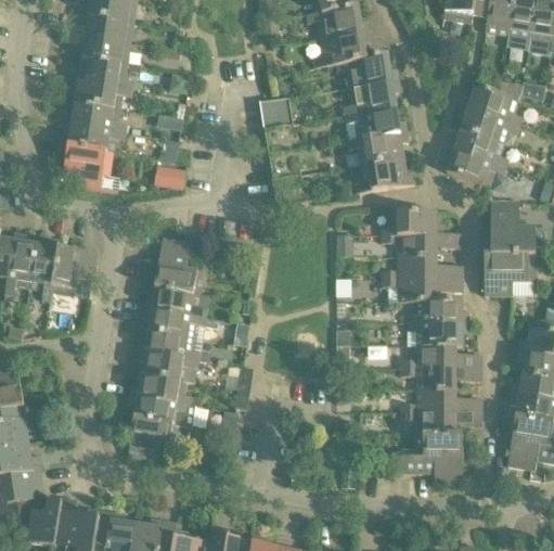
[(90,0),(88,14),(133,21),(137,0),(90,0)]
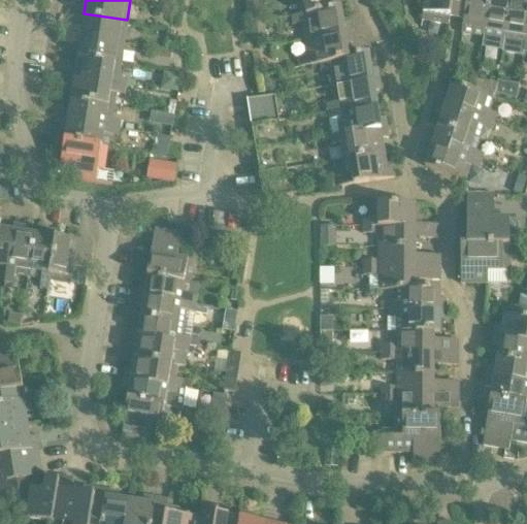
[(245,0),(249,22),(262,19),(259,0),(245,0)]
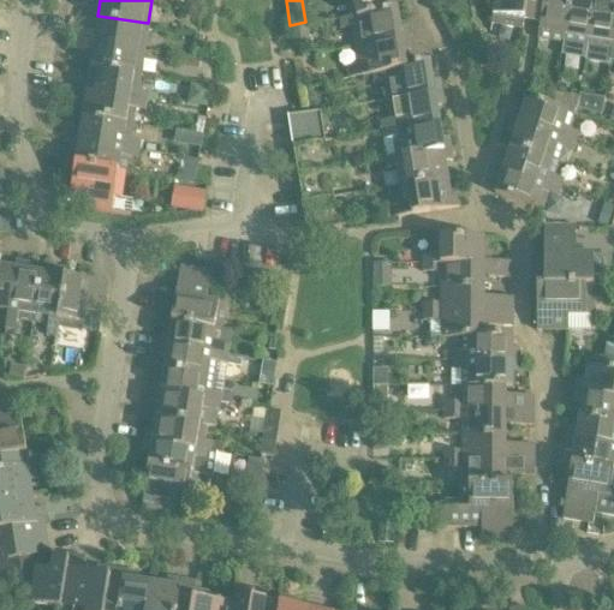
[(347,0),(349,13),(350,16),(397,7),(395,0),(347,0)]
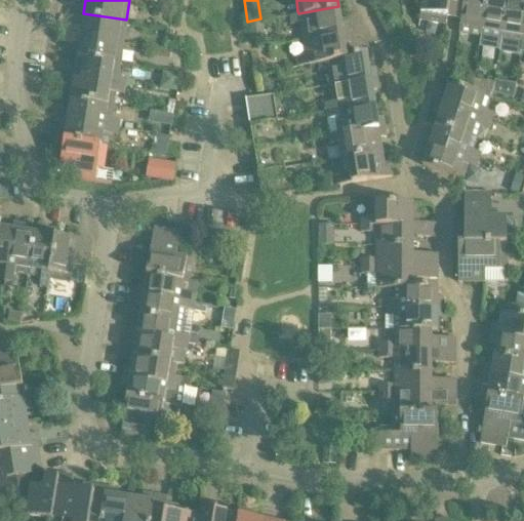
[(415,0),(416,3),(420,4),(418,17),(445,22),(446,14),(460,16),(462,0),(415,0)]
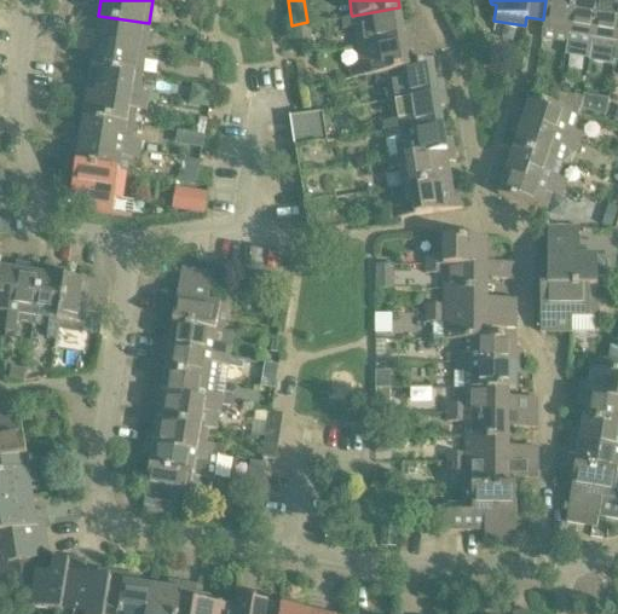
[(546,0),(543,19),(541,35),(565,40),(571,0),(546,0)]
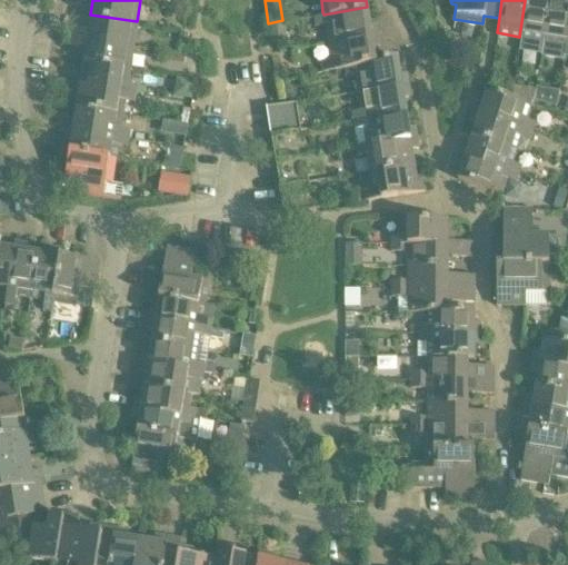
[(525,0),(519,37),(518,47),(540,51),(547,0),(525,0)]
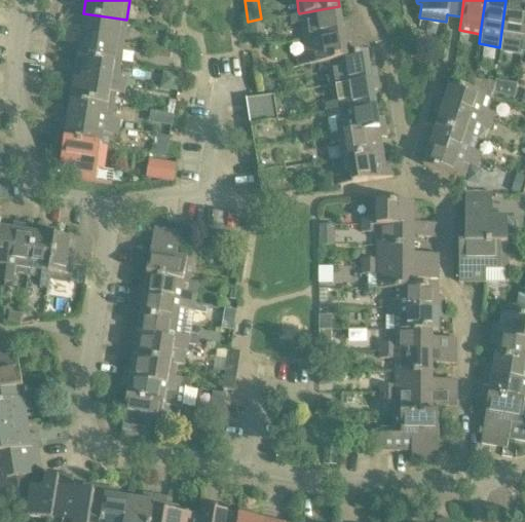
[(505,0),(499,47),(499,49),(520,52),(521,48),(524,22),(524,0),(505,0)]
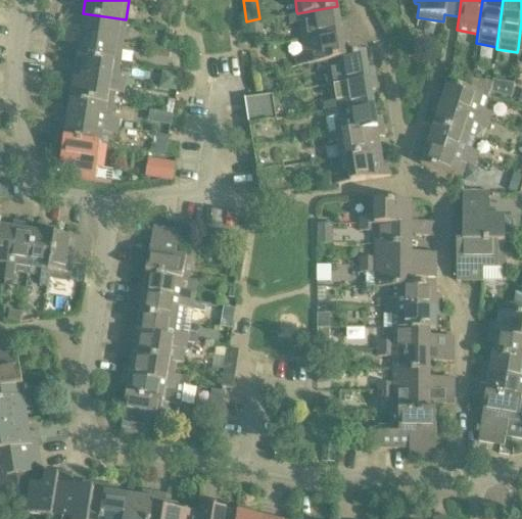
[(297,13),(296,11),(288,13),(289,21),(298,20),(300,37),(347,30),(345,19),(339,20),(337,6),(297,13)]
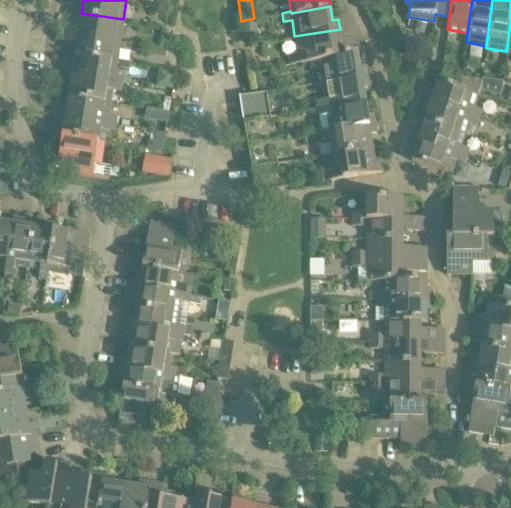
[(123,19),(81,13),(79,25),(65,23),(64,30),(119,39),(123,19)]
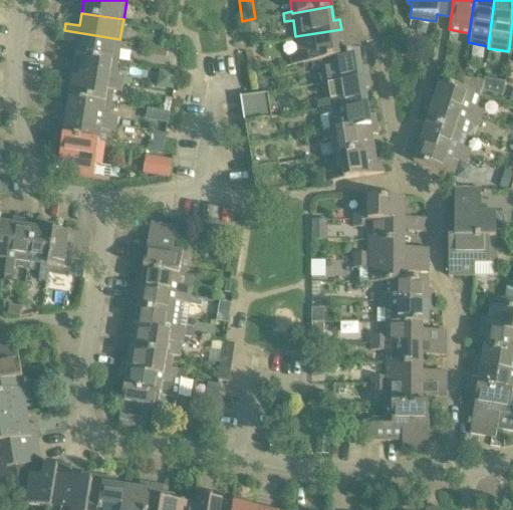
[(257,34),(255,18),(242,21),(244,36),(257,34)]
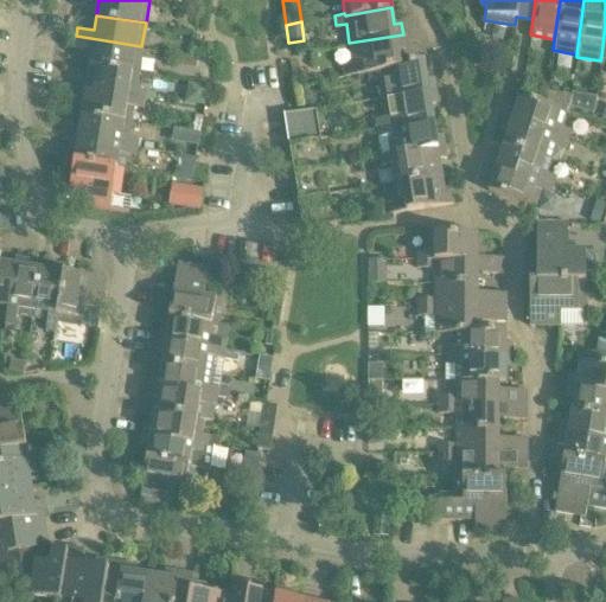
[(403,34),(349,43),(352,62),(343,64),(344,74),(368,70),(368,68),(400,63),(400,62),(397,47),(404,46),(403,34)]
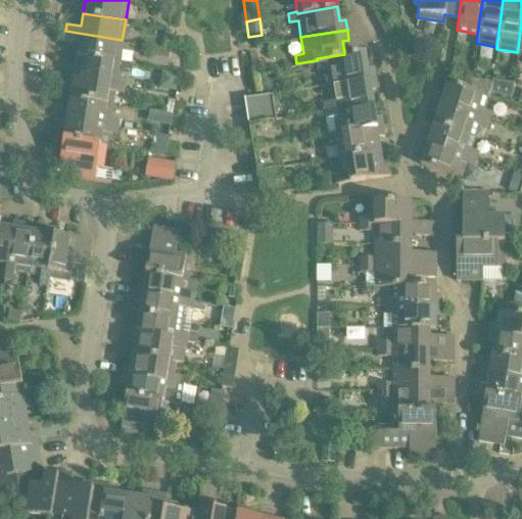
[(122,40),(65,31),(64,39),(79,41),(77,54),(119,60),(122,40)]
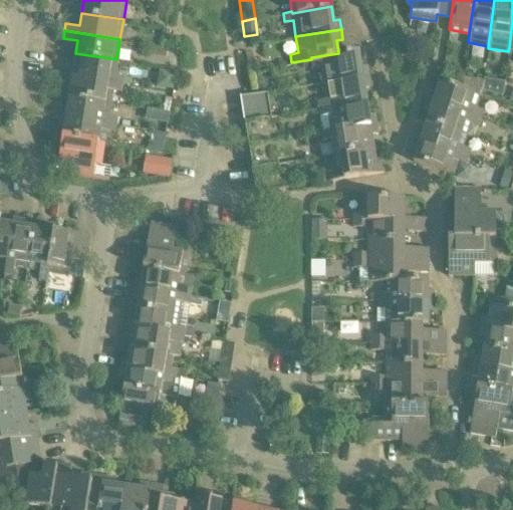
[(358,49),(338,52),(338,53),(311,57),(311,59),(312,65),(320,64),(323,80),(368,73),(366,63),(360,64),(358,49)]
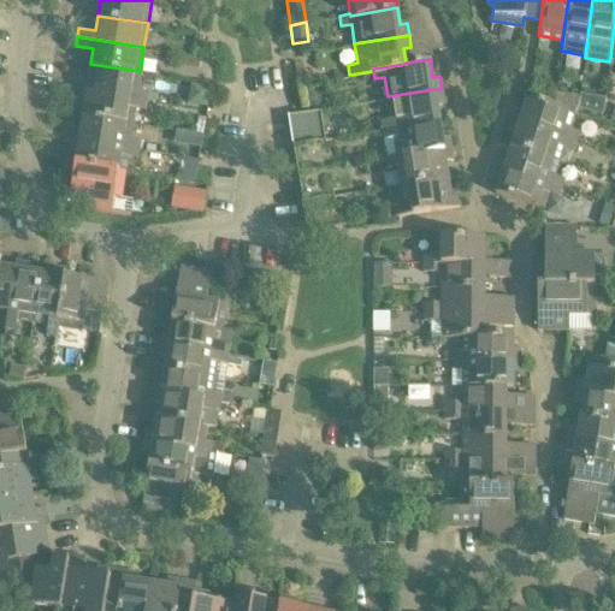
[(81,76),(80,87),(146,98),(147,89),(137,88),(140,71),(90,64),(88,77),(81,76)]
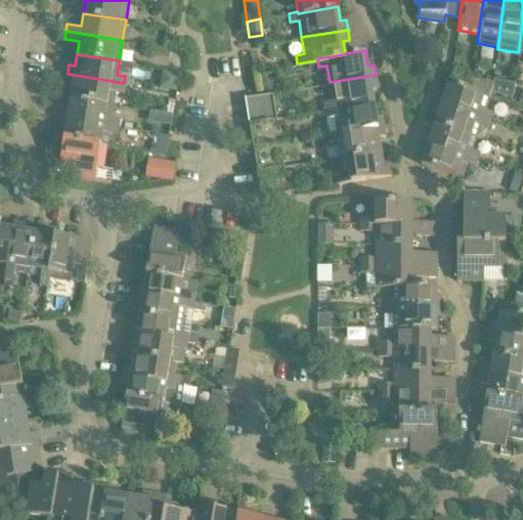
[(124,83),(68,74),(66,84),(72,85),(70,95),(113,101),(115,90),(123,91),(124,83)]
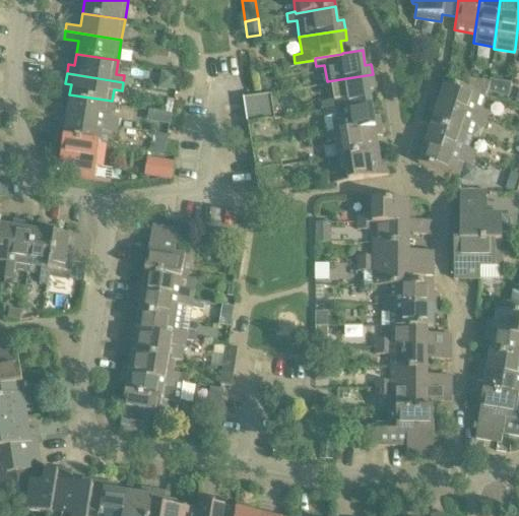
[(373,74),(327,81),(329,99),(321,100),(322,107),(371,99),(369,86),(375,85),(373,74)]
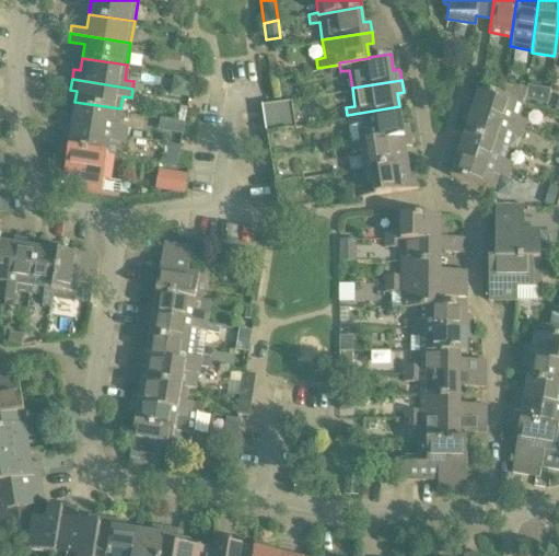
[(527,95),(549,96),(550,83),(528,82),(527,95)]
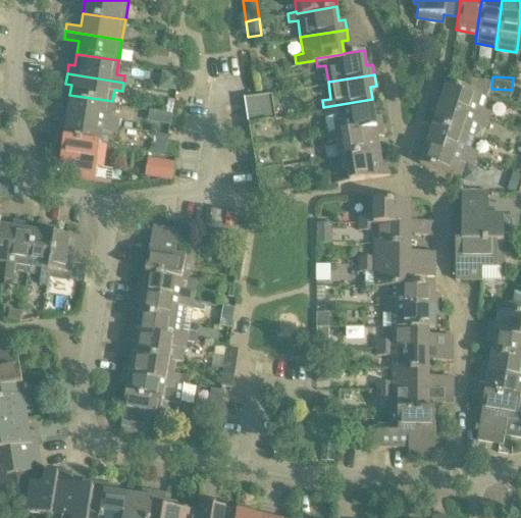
[(436,90),(433,99),(487,117),(490,109),(482,107),(486,94),(446,81),(441,92),(436,90)]
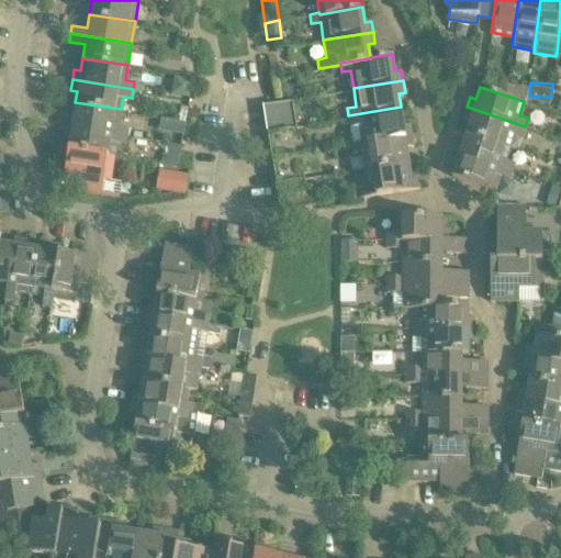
[(265,116),(294,112),(293,98),(262,102),(265,116)]
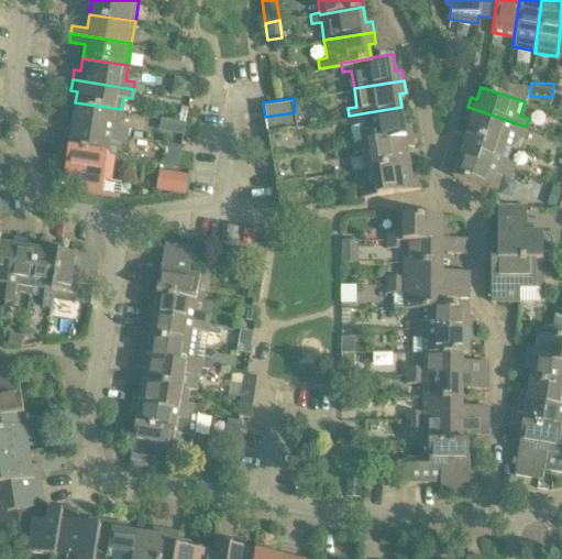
[(121,109),(75,102),(74,114),(67,113),(65,123),(127,133),(128,125),(119,124),(121,109)]
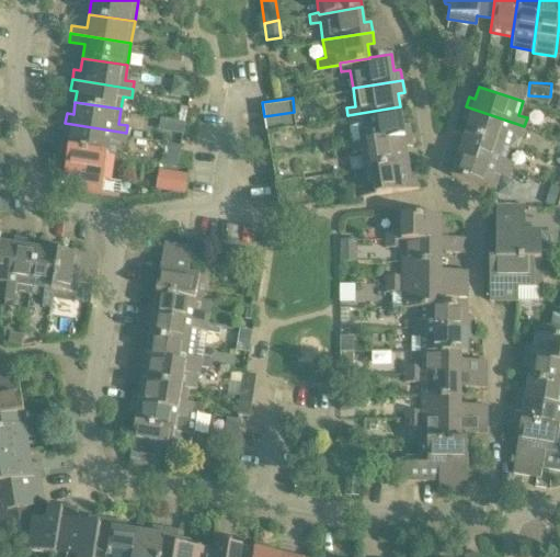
[(400,106),(347,115),(349,124),(350,127),(358,126),(360,139),(361,139),(362,140),(410,133),(409,122),(402,123),(400,106)]
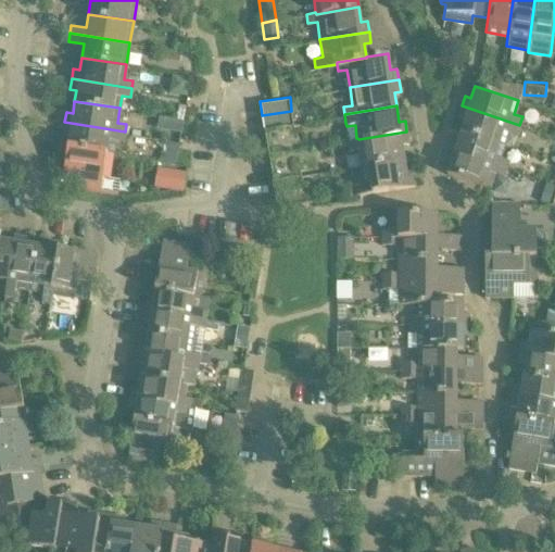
[(519,125),(462,105),(458,116),(464,118),(461,129),(504,142),(508,129),(517,133),(519,125)]
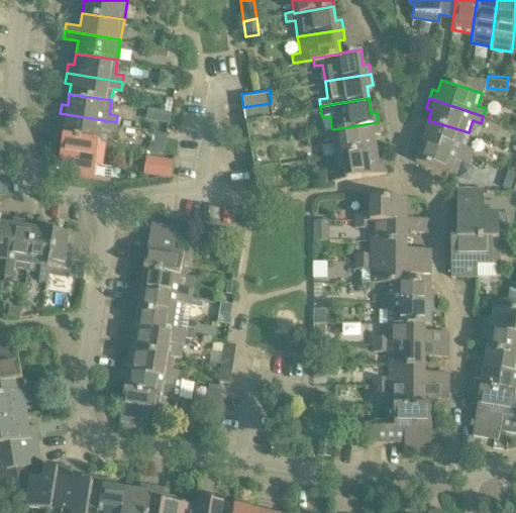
[(273,114),(271,103),(243,107),(245,119),(273,114)]
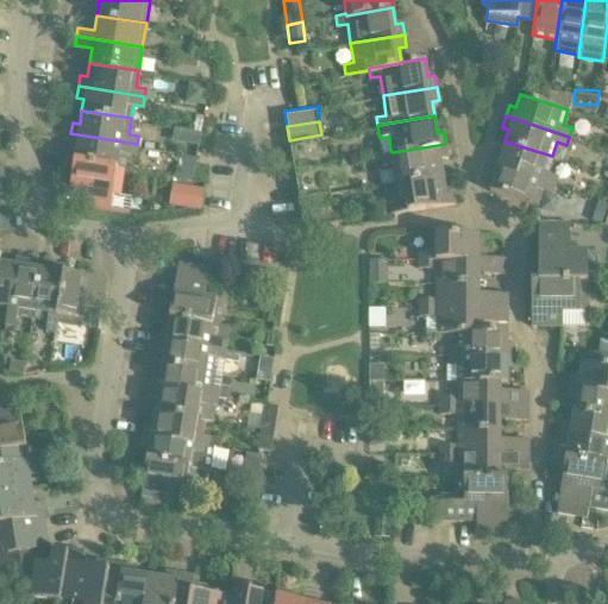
[(190,130),(189,143),(199,144),(201,131),(190,130)]
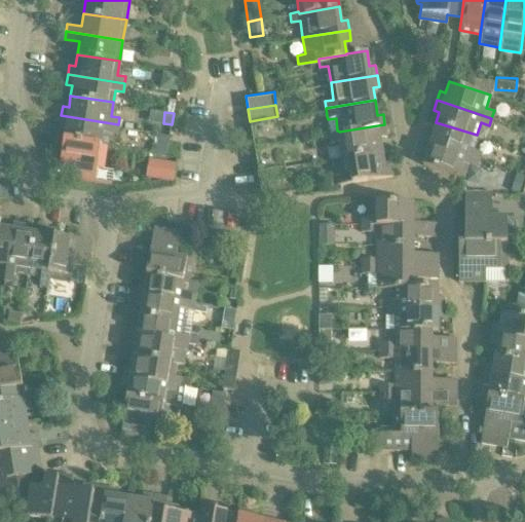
[(118,124),(61,115),(60,126),(66,127),(64,138),(106,144),(108,132),(117,133),(118,124)]
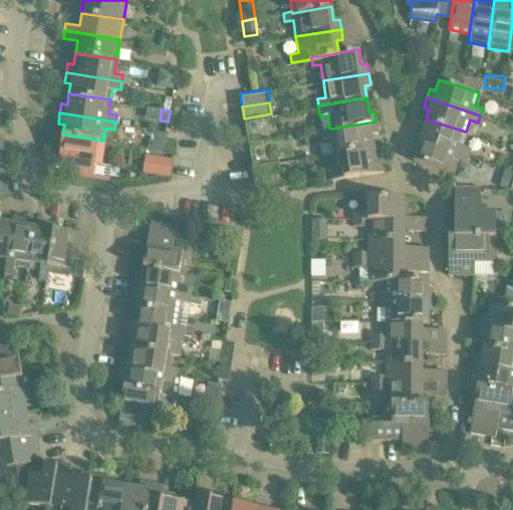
[(273,126),(271,113),(244,118),(246,131),(273,126)]
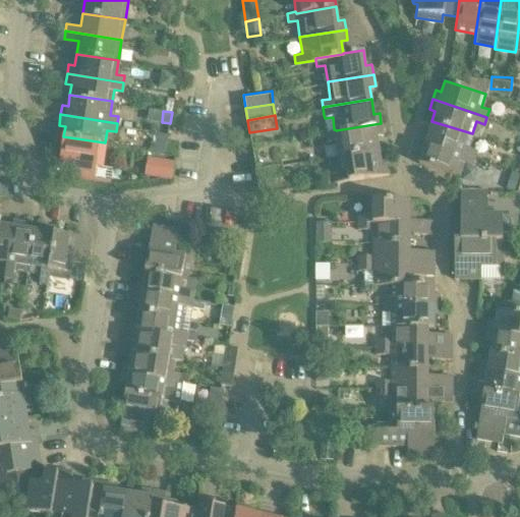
[(472,133),(431,121),(428,131),(422,129),(419,138),(474,156),(476,149),(468,147),(472,133)]
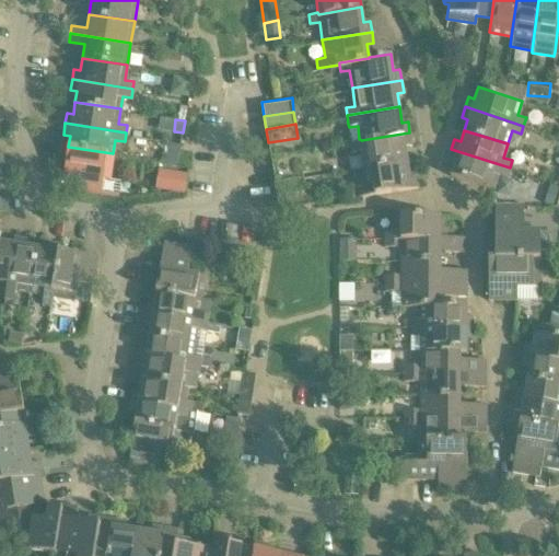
[(359,139),(351,140),(352,150),(361,149),(364,165),(407,159),(405,145),(411,143),(409,132),(361,140),(360,139),(359,139)]
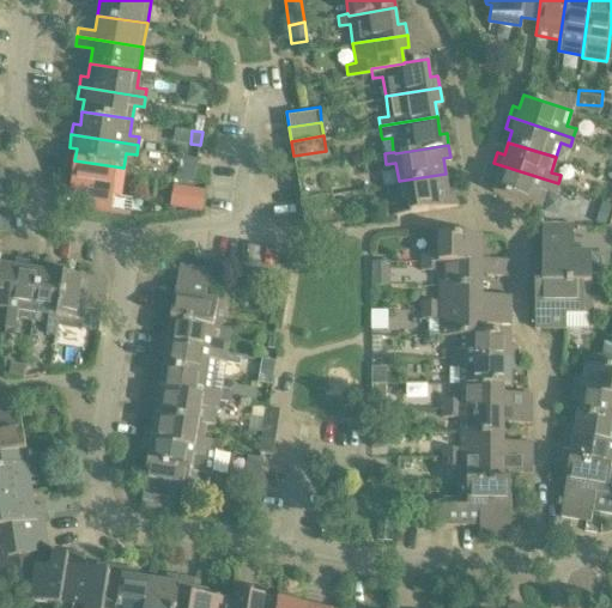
[(328,164),(326,151),(294,156),(295,170),(328,164)]
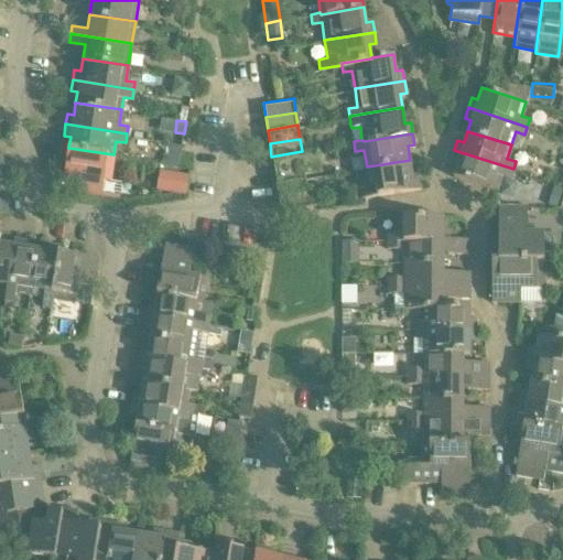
[(65,170),(65,171),(76,173),(73,189),(76,189),(101,193),(118,195),(120,180),(110,178),(114,154),(68,148),(65,170)]
